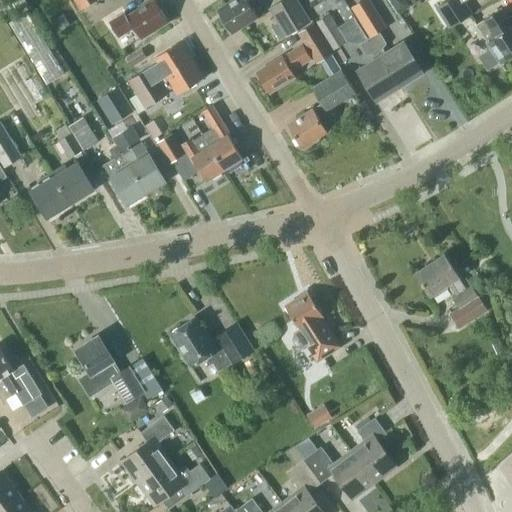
[(75,0),(81,9),(96,0),(75,0)]
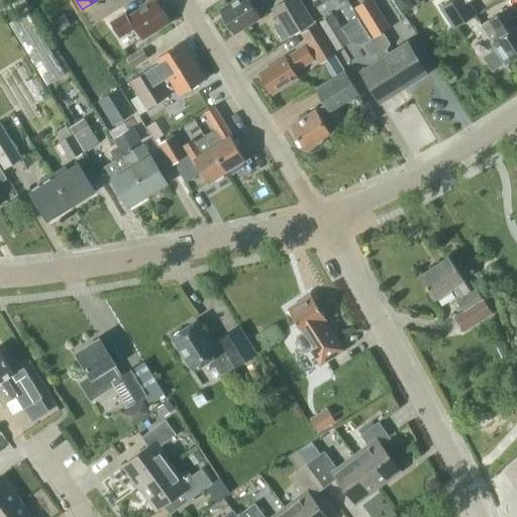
[(141,39),(170,22),(156,0),(128,17),(126,13),(110,22),(120,37),(135,28),(141,39)]
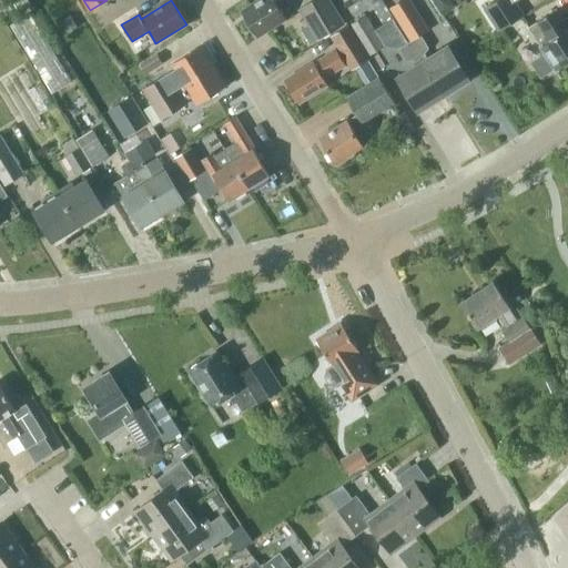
[(277,4),(285,0),(260,0),(242,12),(257,37),(286,19),(277,4)]
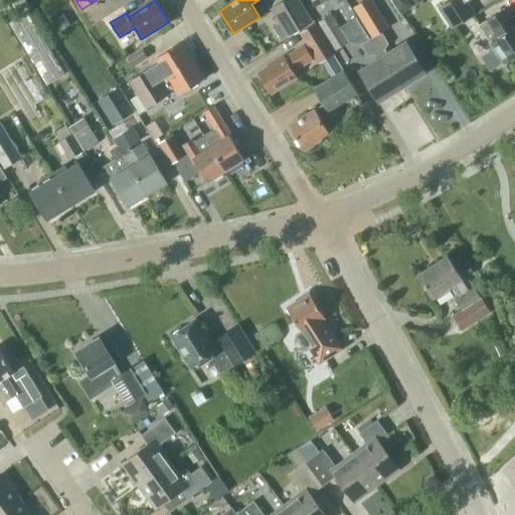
[(313,23),(299,0),(285,0),(271,9),(287,37),(313,23)]
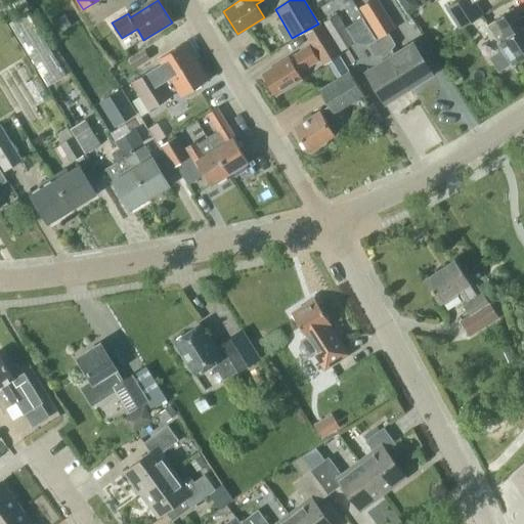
[(377,0),(373,0),(360,7),(379,38),(394,28),(377,0)]
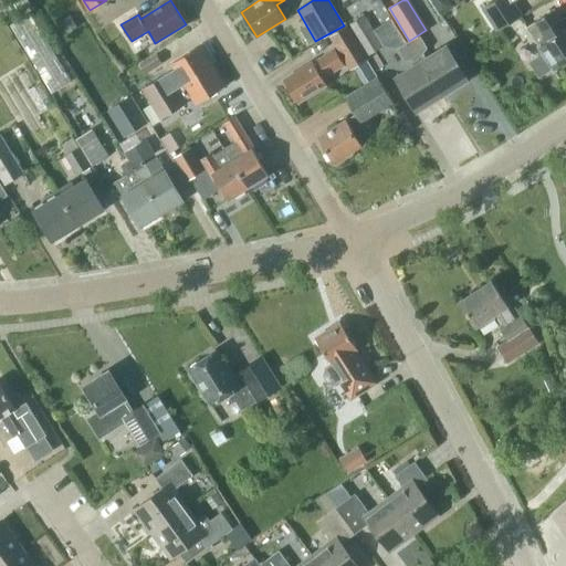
[(515,0),(493,0),(482,8),(496,32),(523,14),(515,0)]
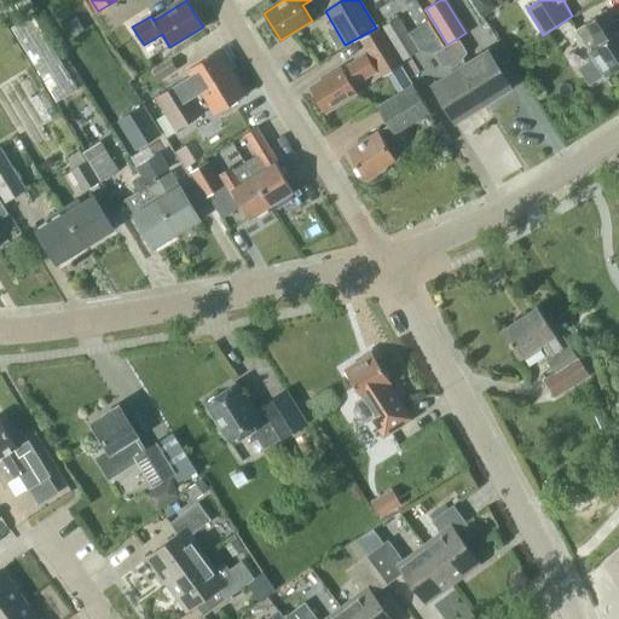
[(29,44),(52,32),(38,4),(15,16),(29,44)]
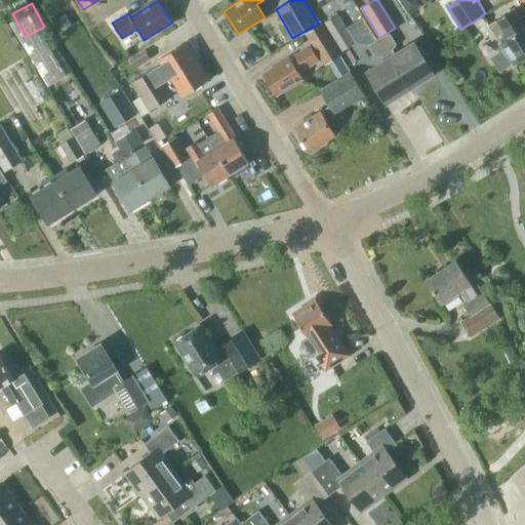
[(515,66),(524,58),(524,26),(515,9),(489,26),(505,49),(491,58),(500,72),(513,64),(515,66)]
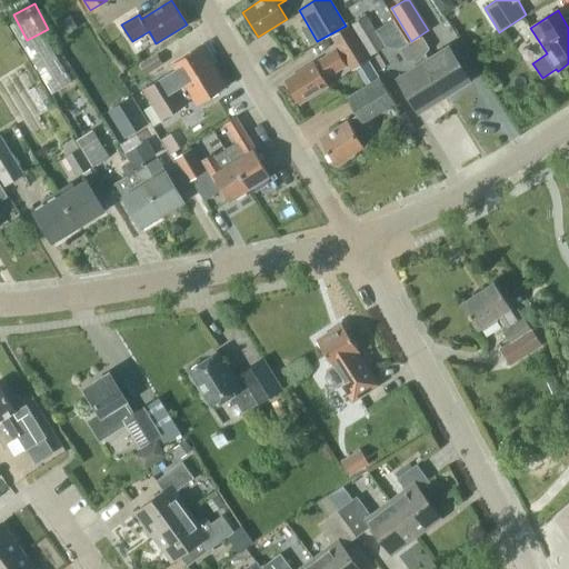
[(386,47),(367,15),(351,25),(370,56),(386,47)]
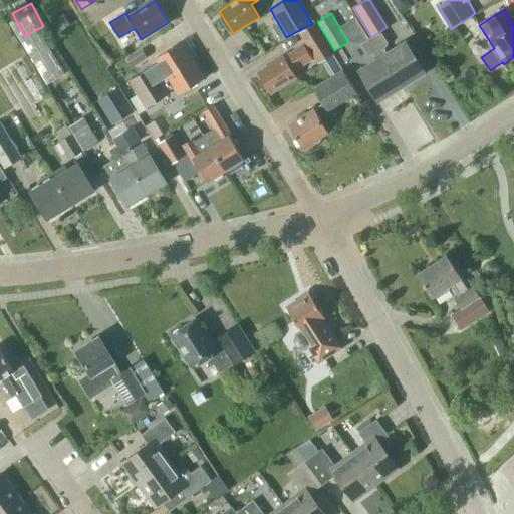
[(71,24),(64,14),(55,20),(61,30),(71,24)]
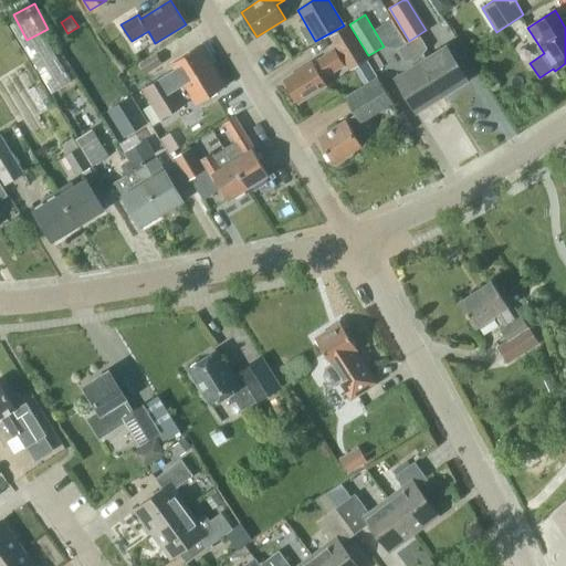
[(344,61),(363,49),(347,24),(328,37),(344,61)]
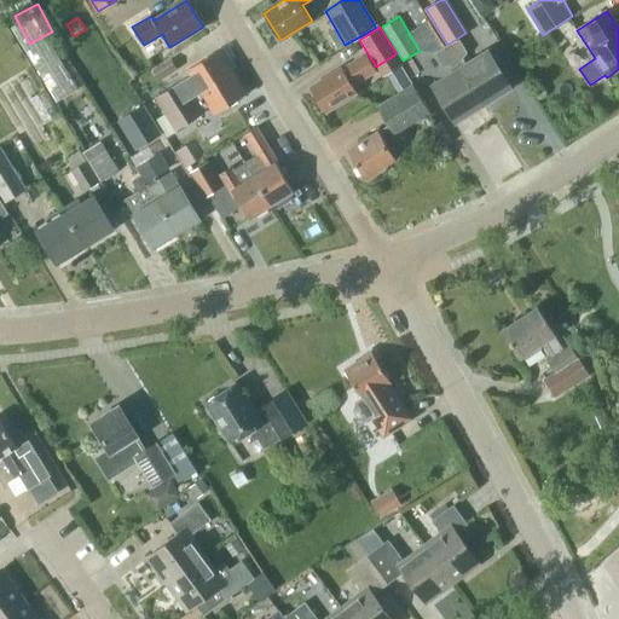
[(484,105),(512,87),(489,51),(466,64),(462,58),(467,52),(458,40),(447,47),(484,105)]
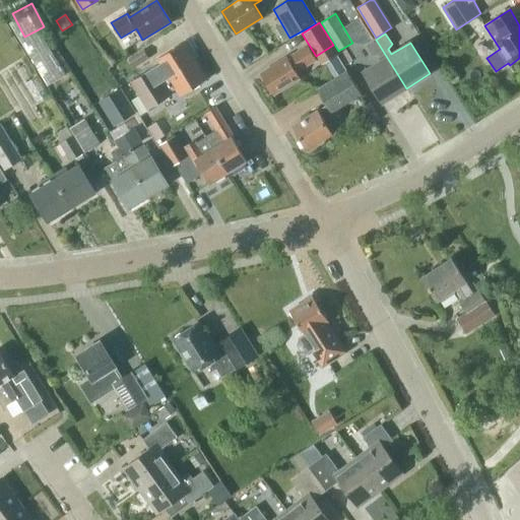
[(376,40),(367,45),(374,55),(380,54),(383,59),(364,71),(383,103),(406,88),(376,40)]
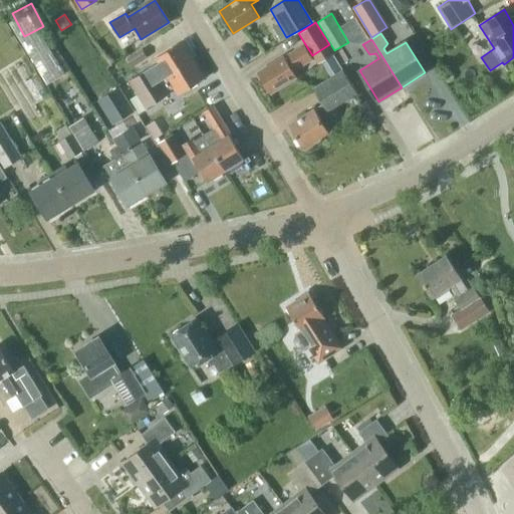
[(136,94),(193,60),(181,41),(155,57),(160,64),(152,69),(150,66),(126,80),(136,94)]
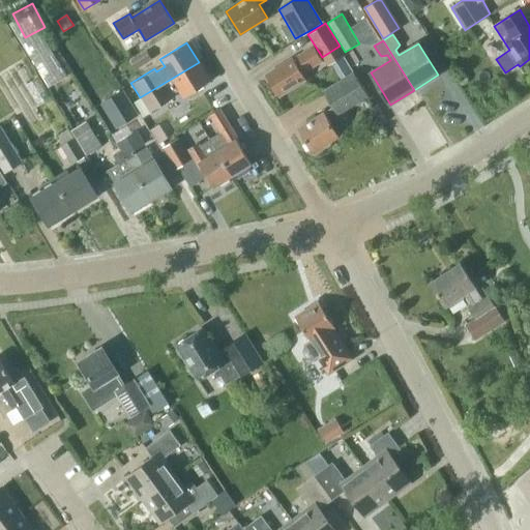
[(266,76),(278,96),(306,80),(302,74),(323,61),(314,47),(293,59),(266,76)]
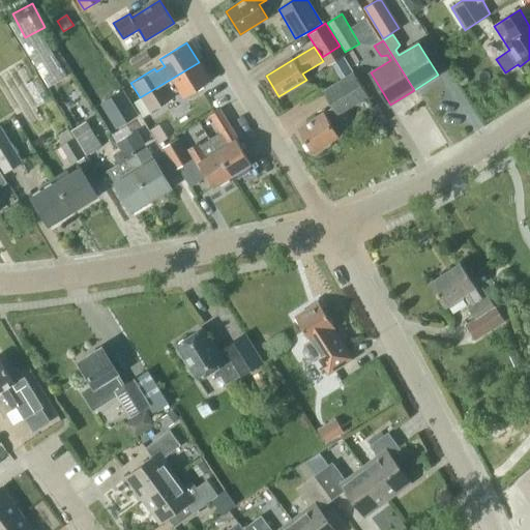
[(184,98),(210,82),(199,62),(140,97),(141,98),(149,113),(173,98),(171,95),(179,90),(184,98)]
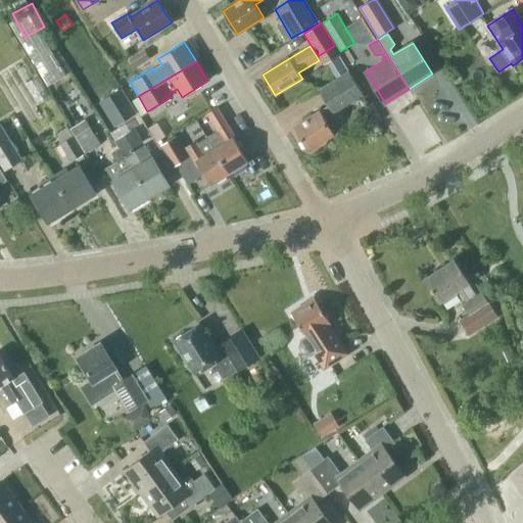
[(294,127),(308,150),(334,134),(326,121),(334,114),(333,113),(364,94),(348,70),(319,90),(329,105),(320,111),(320,110),(294,127)]
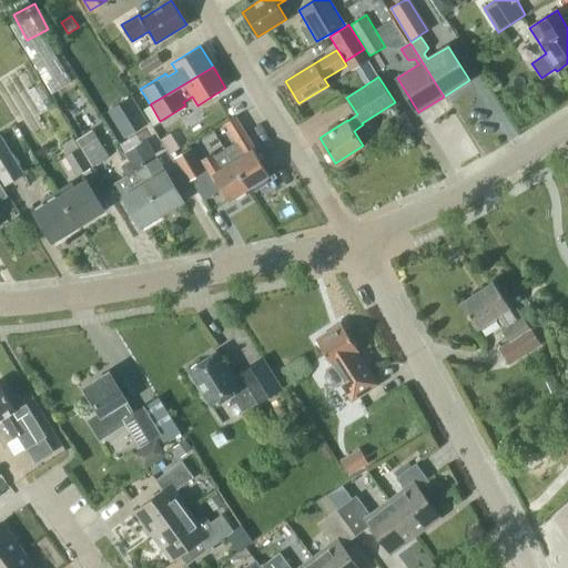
[(149,123),(131,95),(108,111),(124,139),(149,123)]
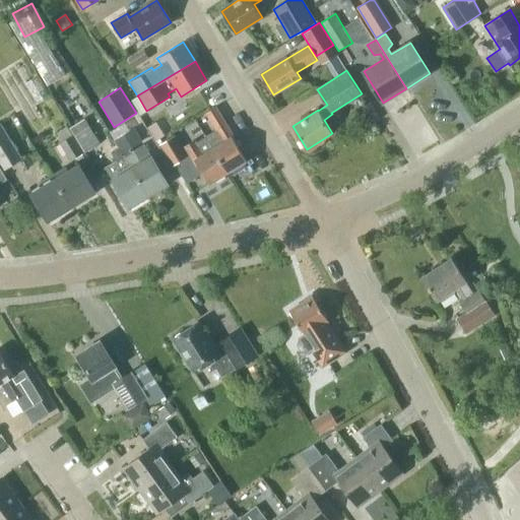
[(146,111),(138,96),(130,102),(139,117),(147,112),(146,111)]
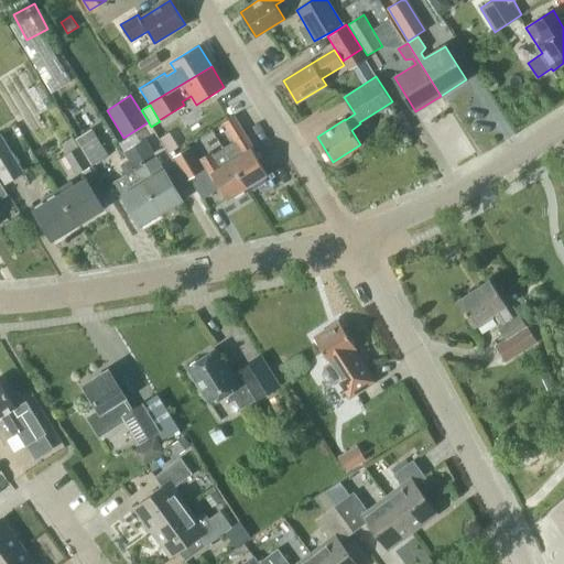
[(242,127),(235,114),(227,119),(234,131),(242,127)]
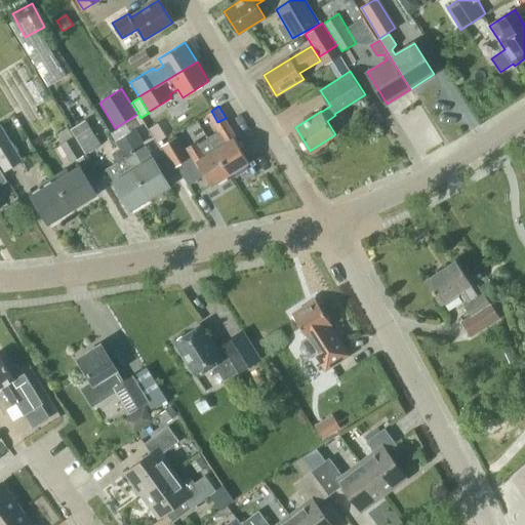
[(101,144),(85,119),(71,128),(86,153),(101,144)]
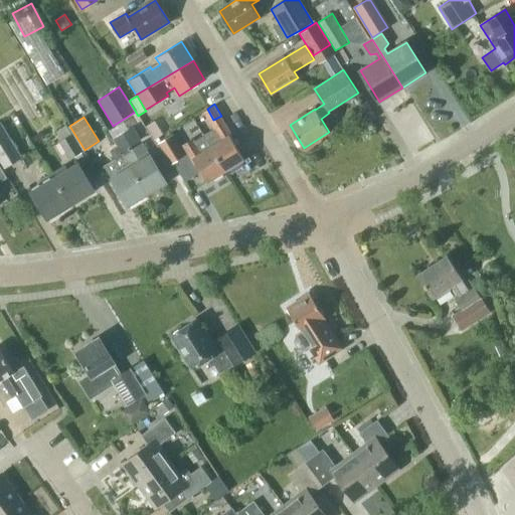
[(226,171),(244,159),(233,140),(234,140),(223,121),(213,127),(214,129),(204,135),(211,146),(226,171)]
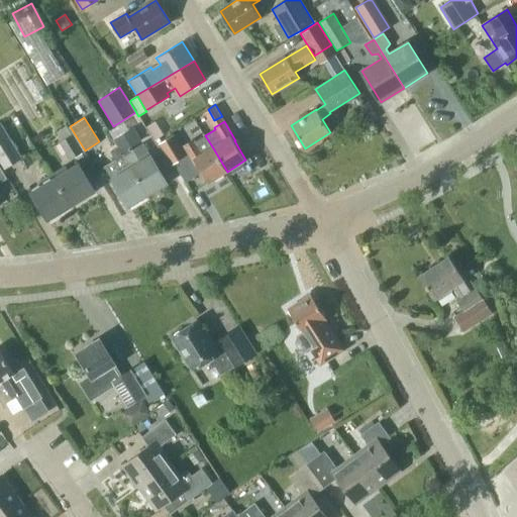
[(23,159),(1,122),(0,122),(0,162),(5,170),(23,159)]
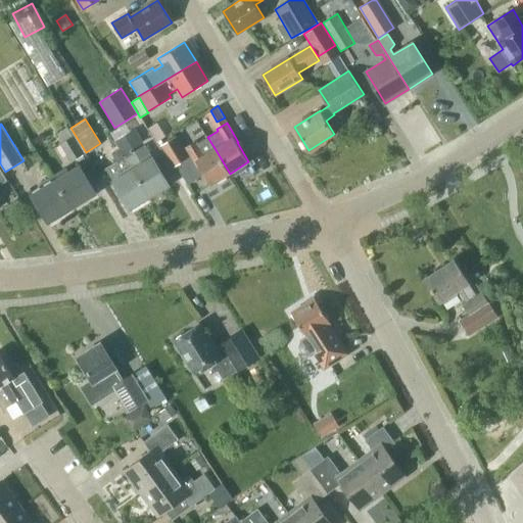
[(145,145),(132,153),(130,150),(144,142),(136,128),(114,141),(120,150),(129,165),(130,164),(149,196),(169,185),(152,158),(145,145)]
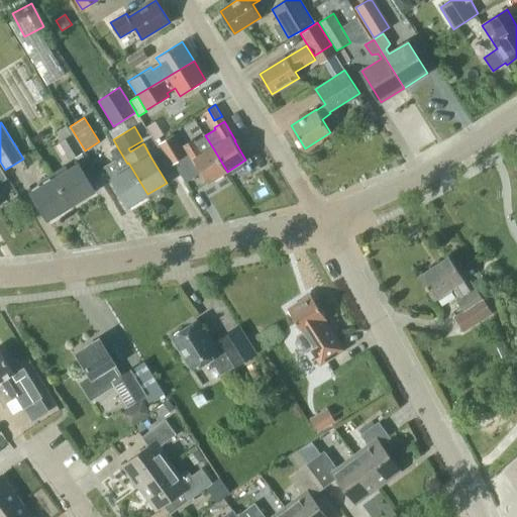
[(84,151),(73,134),(60,142),(71,160),(84,151)]
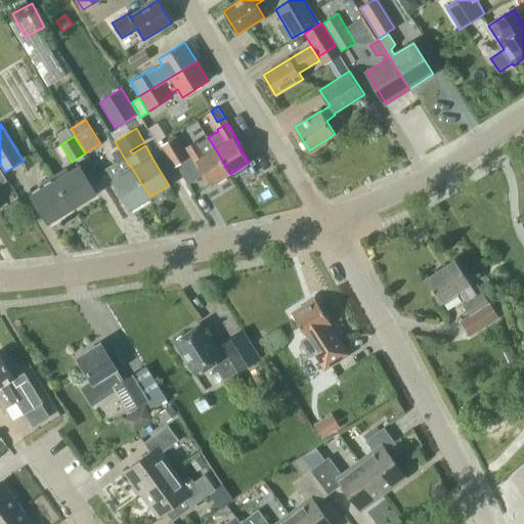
[(189,158),(176,136),(160,145),(173,168),(189,158)]
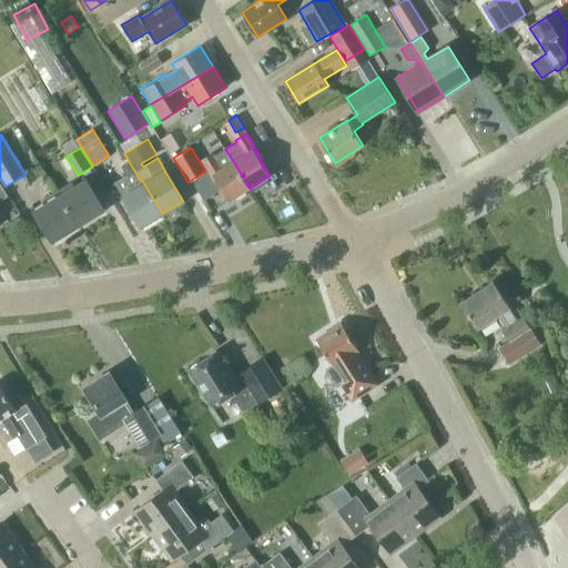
[(250,189),(233,161),(225,149),(214,155),(213,153),(202,160),(214,181),(216,180),(230,201),(250,189)]
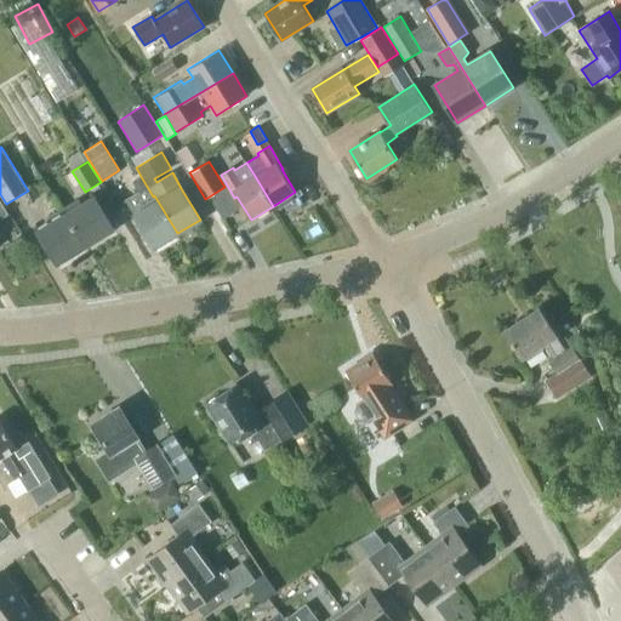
[(135,183),(140,192),(126,200),(136,215),(135,215),(154,246),(177,233),(154,195),(153,197),(142,178),(135,183)]
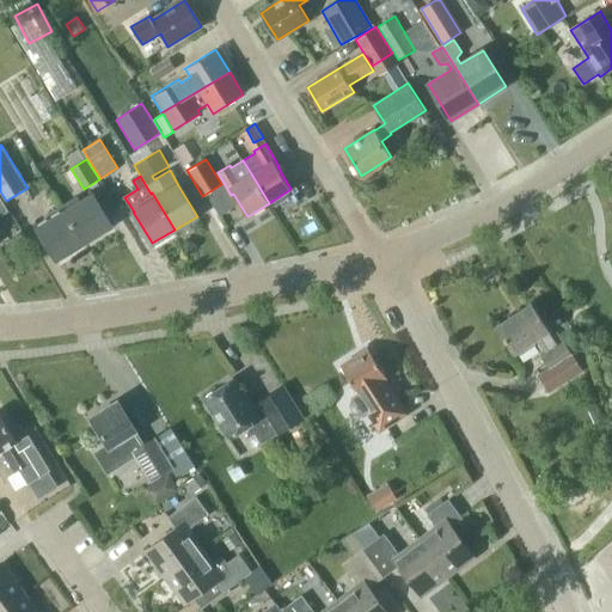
[(84,243),(102,232),(112,226),(93,195),(80,202),(78,197),(62,207),(84,243)]
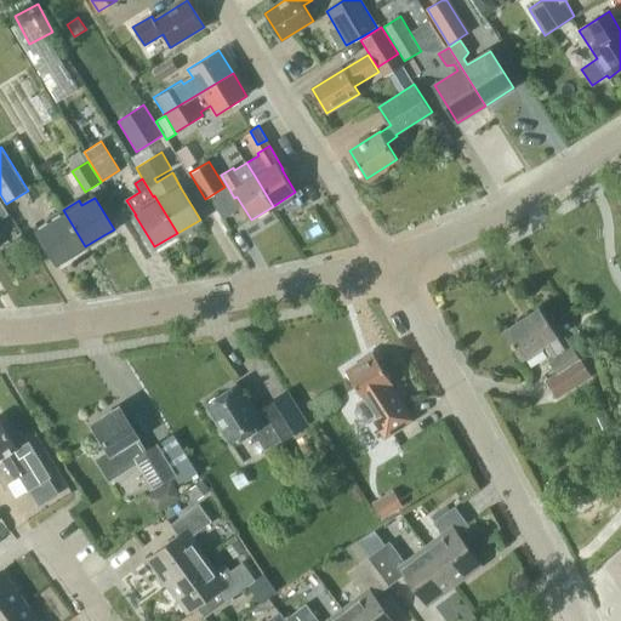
[(58,263),(85,246),(63,210),(49,218),(51,223),(39,232),(58,263)]
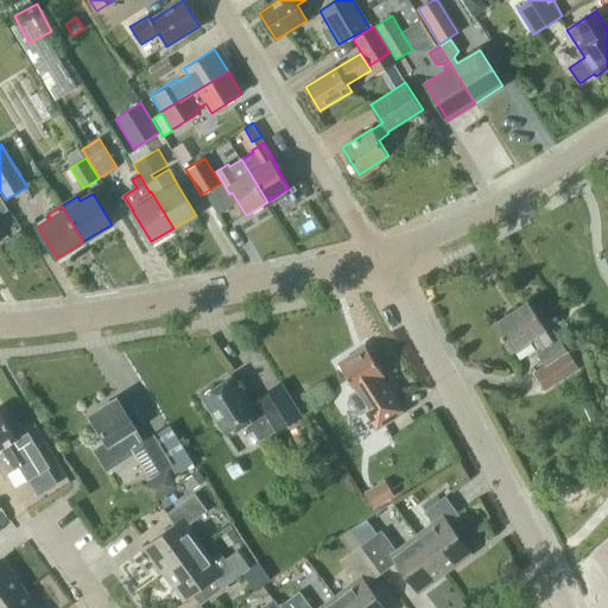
[(511,350),(513,349),(517,354),(533,343),(530,339),(532,336),(543,352),(538,354),(546,366),(536,373),(546,390),(578,368),(559,341),(553,344),(544,329),(545,329),(529,303),(494,324),(511,350)]
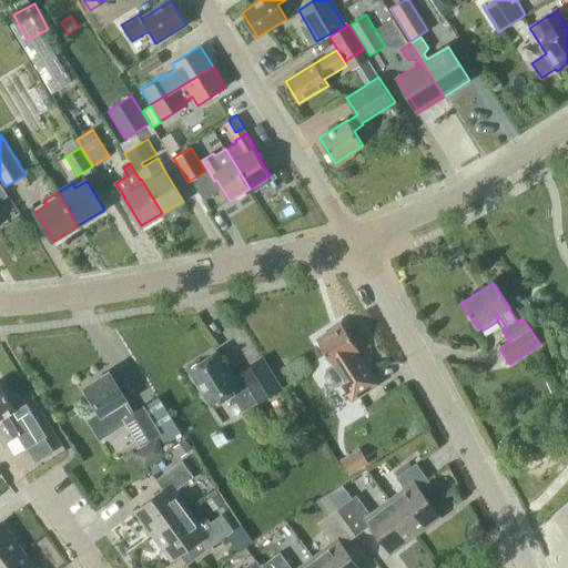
[(359,353),(342,323),(316,340),(333,366),(327,369),(326,377),(331,384),(338,386),(342,384),(353,401),(379,384),(359,353)]
